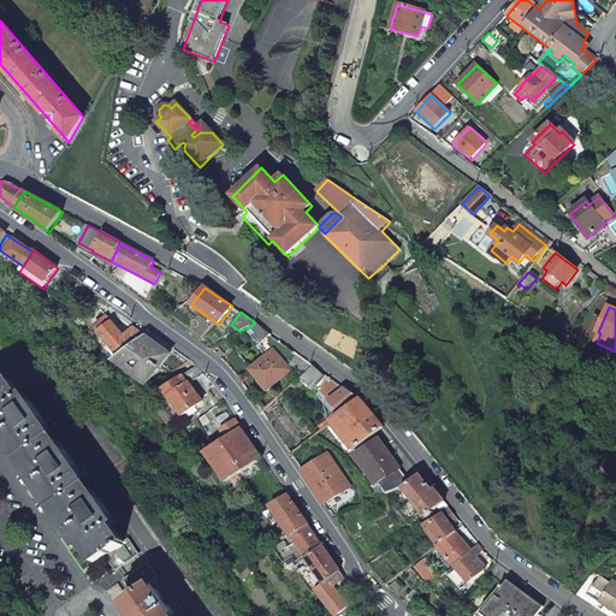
[(125,337),(107,317),(94,327),(116,353),(107,357),(113,363),(116,361),(120,357),(146,336),(140,331),(135,329),(125,337)]
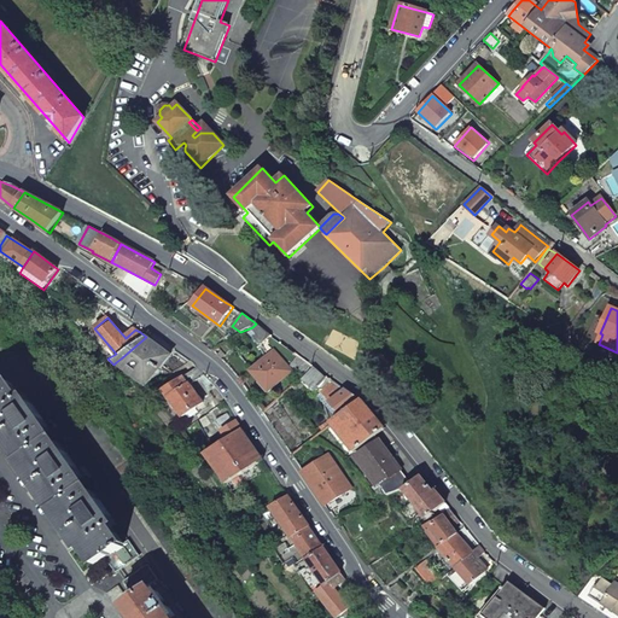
[(250,333),(261,345),(272,334),(256,324),(252,327),(254,330),(250,333)]
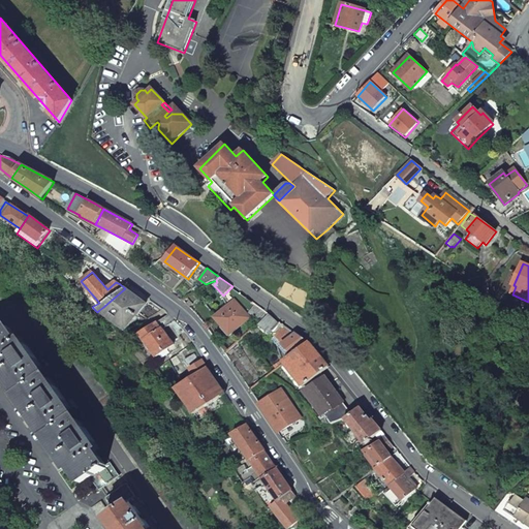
[(133,294),(125,288),(103,307),(99,310),(127,331),(147,305),(133,294)]
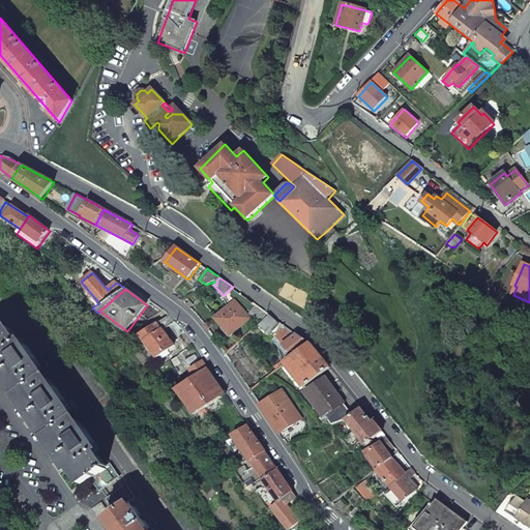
[(215,319),(231,335),(249,318),(235,301),(215,319)]
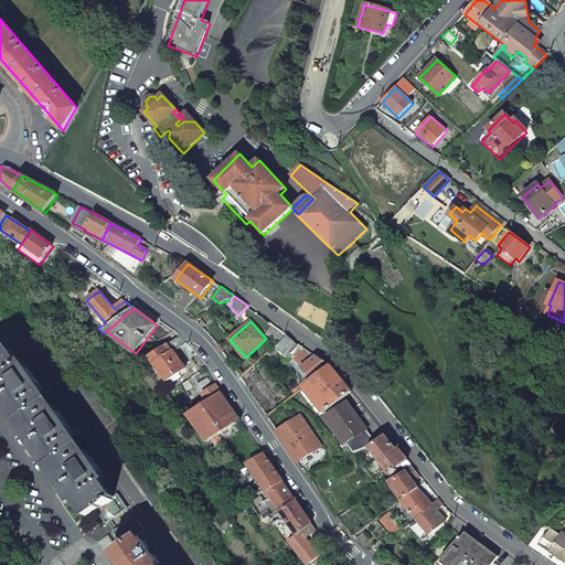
[(267,333),(279,344),(287,336),(273,324),(267,333)]
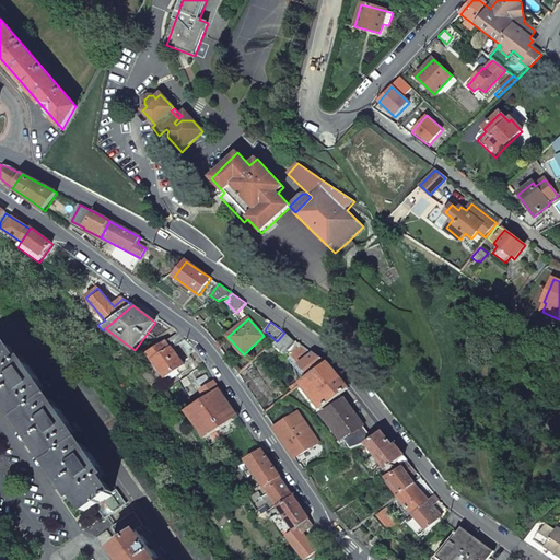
[(277,341),(275,343),(287,354),(296,342),(284,333),(277,341)]
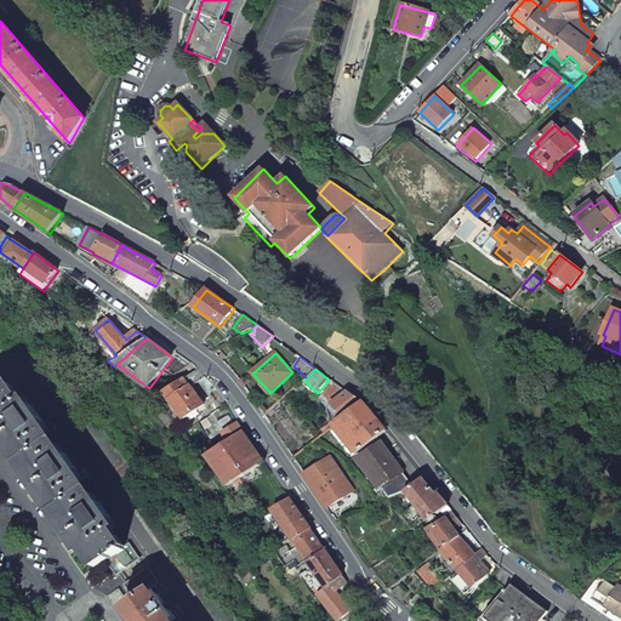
[(201,380),(194,372),(165,393),(170,400),(186,389),(191,387),(201,380)]
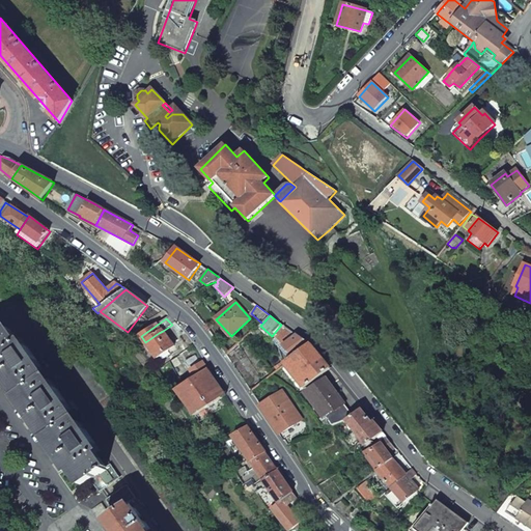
[(251,333),(254,336),(260,330),(257,327),(251,333)]
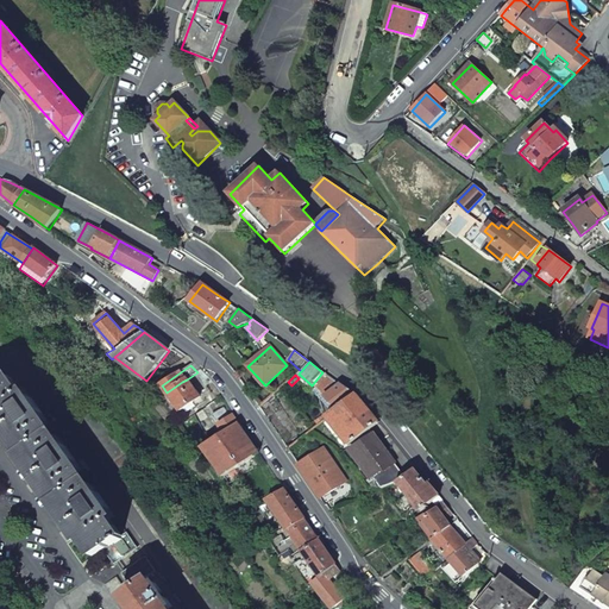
[(318,388),(337,409),(356,394),(340,383),(340,384),(327,375),(318,388)]
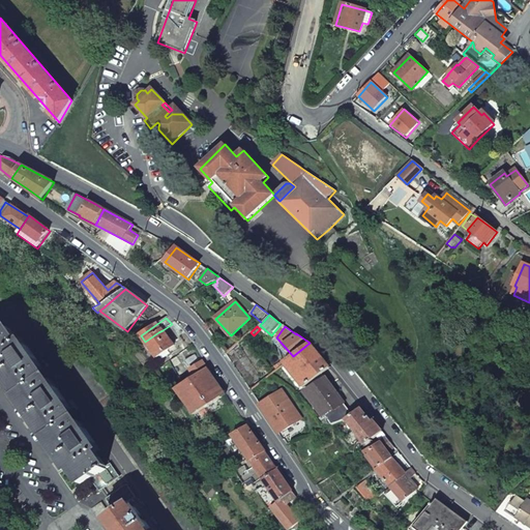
[(19,342),(9,328),(0,334),(0,369),(81,484),(90,478),(99,491),(120,476),(111,464),(107,466),(96,452),(100,450),(81,422),(78,424),(67,411),(71,409),(52,381),(49,383),(38,370),(42,367),(23,340),(19,342)]
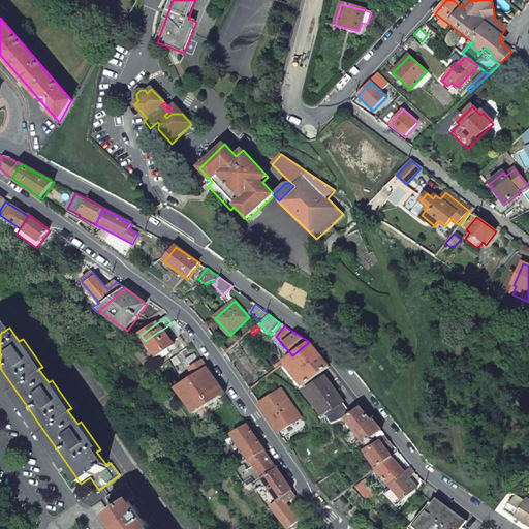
[(162,330),(158,332),(145,341),(156,358),(174,345),(162,330)]
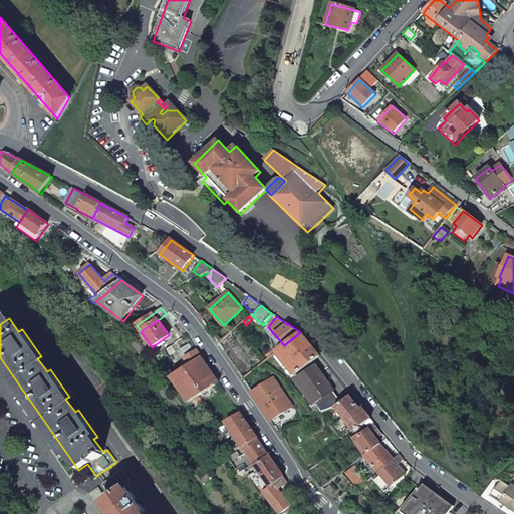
[(284,345),(276,352),(295,376),(296,376),(313,362),(320,356),(311,345),(303,334),(300,332),(284,345)]
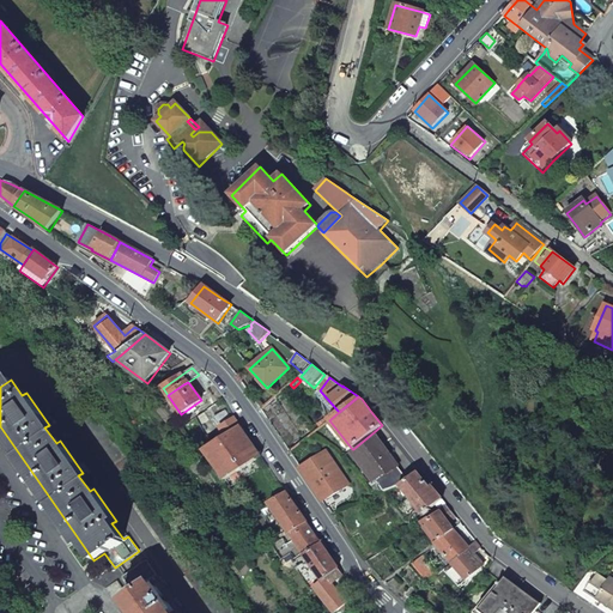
[(285,445),(289,449),(302,438),(273,398),(260,410),(285,445)]
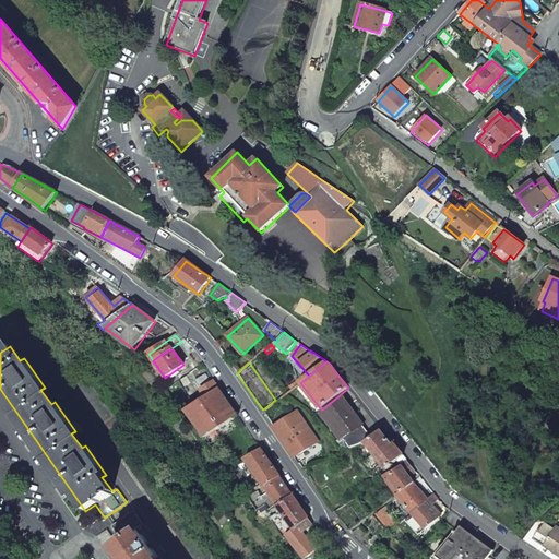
[(211,383),(204,375),(194,381),(205,397),(219,388),(214,381),(211,383)]
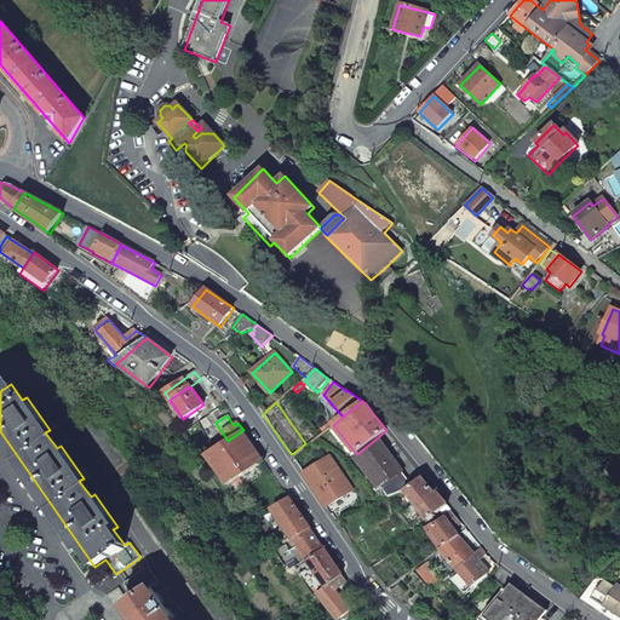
[(247,436),(244,430),(228,441),(207,455),(229,486),(264,461),(247,436)]
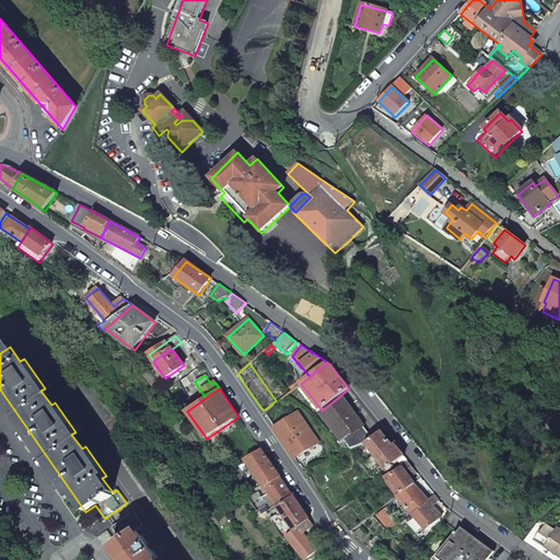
[(323,410),(346,441),(351,450),(365,444),(372,439),(351,408),(341,395),(323,410)]
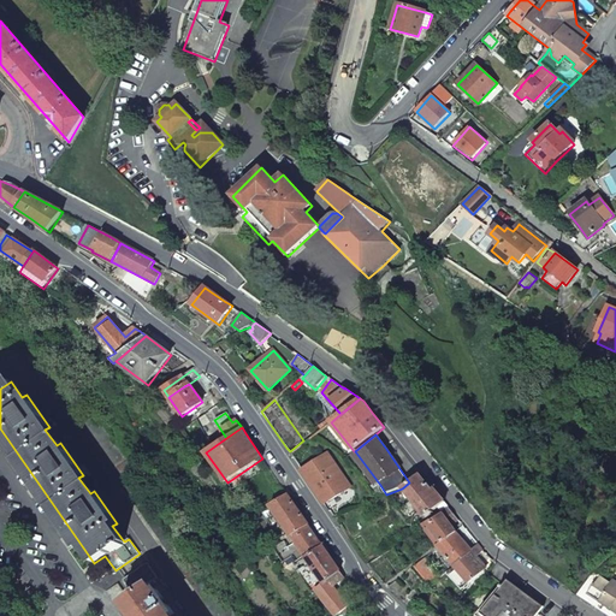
[(318,496),(325,504),(327,502),(350,486),(327,452),(302,471),(313,487),(317,485),(323,493),(318,496)]
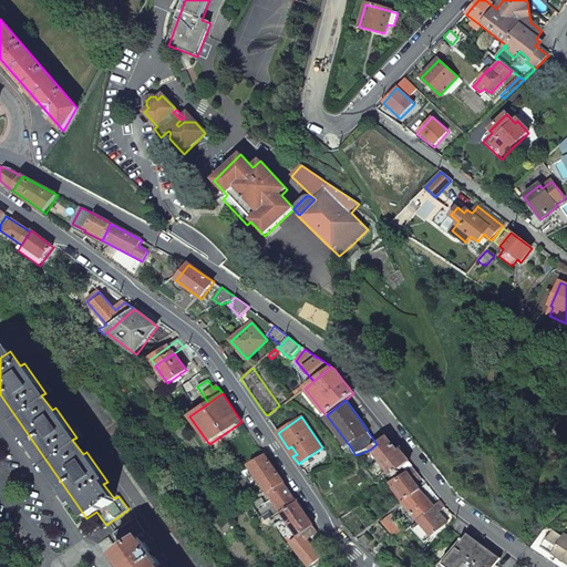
[(377,444),(370,450),(392,476),(410,462),(399,450),(397,451),(392,445),(385,436),(377,444)]
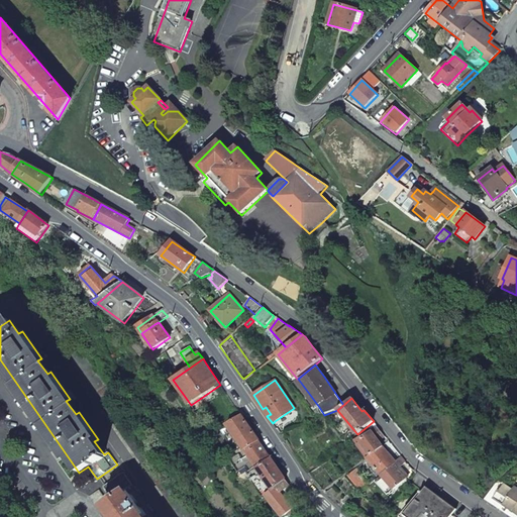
[(246,422),(241,415),(227,425),(219,430),(237,455),(238,454),(244,450),(259,441),(246,422)]
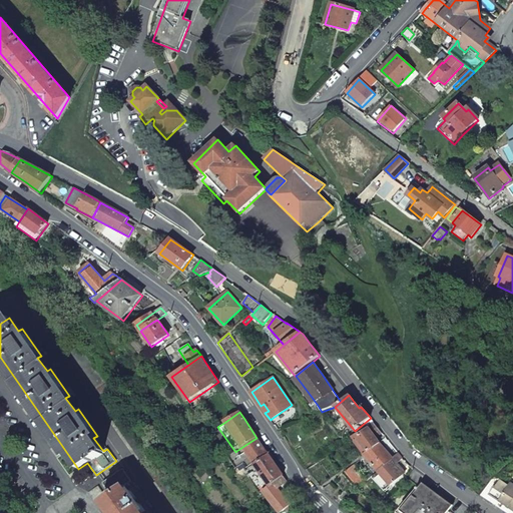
[(356,441),(365,454),(379,443),(380,443),(378,440),(376,438),(383,433),(374,423),(353,437),(356,441)]
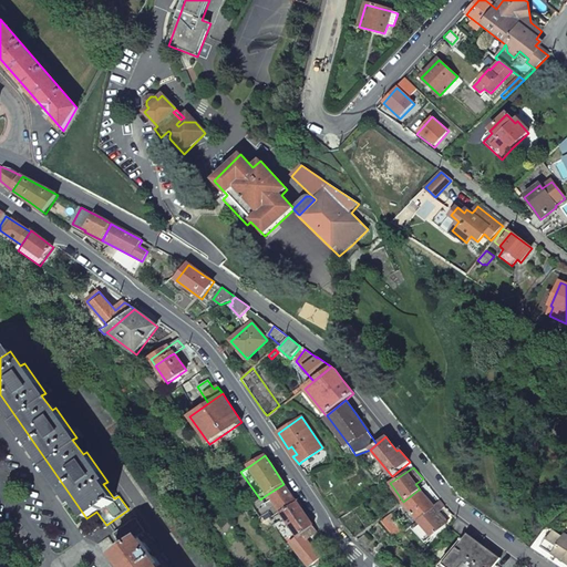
[(291,493),(284,484),(268,494),(281,514),(298,503),(291,493)]
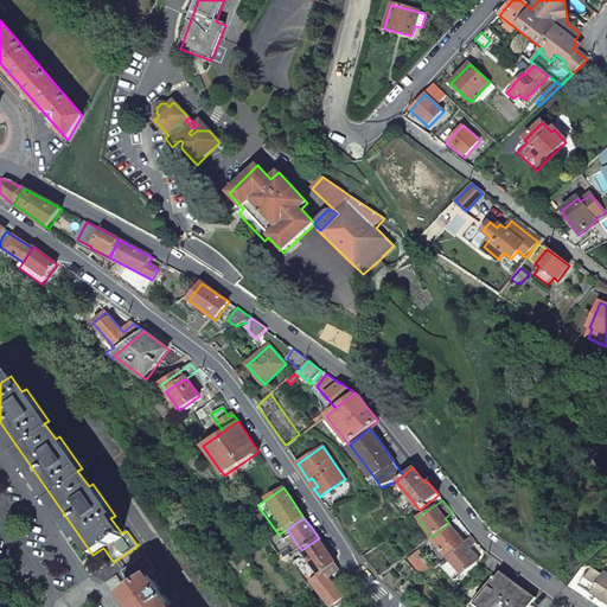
[(432,537),(449,557),(465,543),(451,528),(448,524),(432,537)]
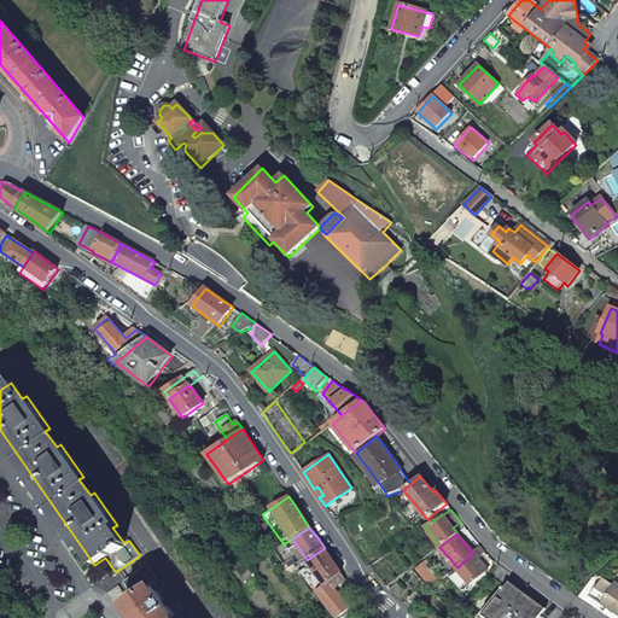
[(295,558),(285,543),(284,544),(275,551),(285,564),(295,558)]
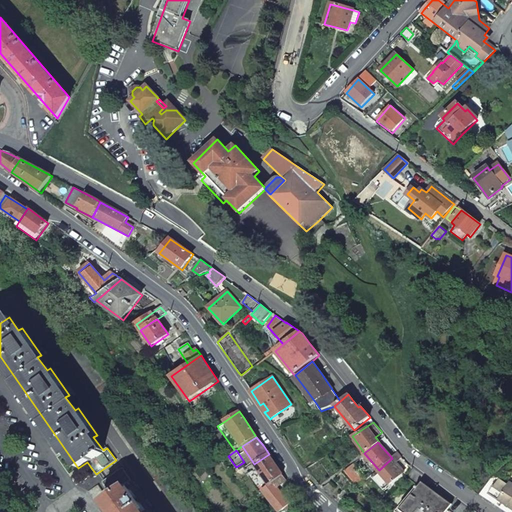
[(379,470),(370,478),(382,490),(404,472),(398,465),(396,467),(395,465),(403,459),(402,457),(398,452),(392,458),(379,470)]
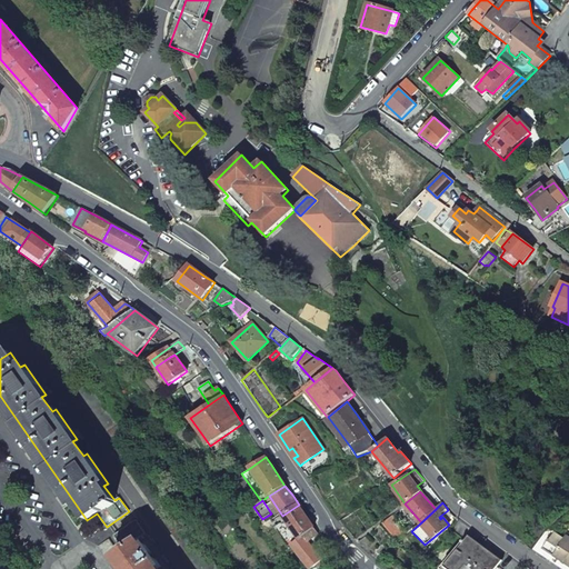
[(305,513),(299,505),(282,516),(300,540),(315,528),(305,513)]
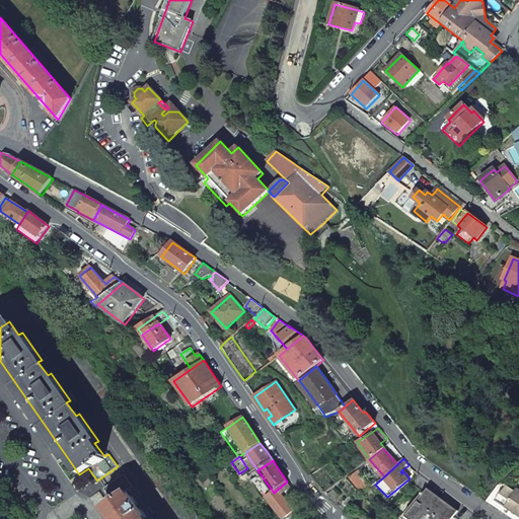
[(359,470),(350,477),(364,495),(373,487),(359,470)]
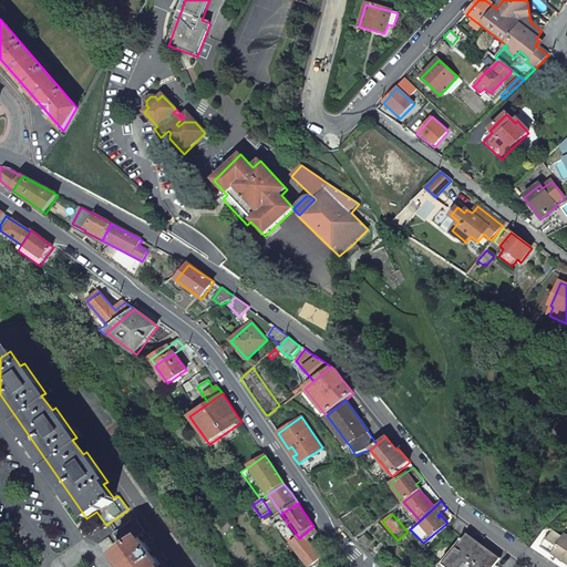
[(145,532),(135,518),(113,534),(123,547),(112,555),(121,566),(157,566),(137,537),(145,532)]
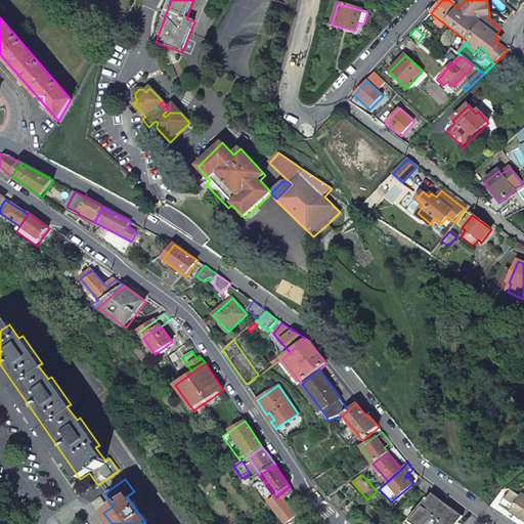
[(292,489),(290,486),(276,497),(269,503),(286,523),(287,523),(297,516),(284,498),(294,491),(292,489)]
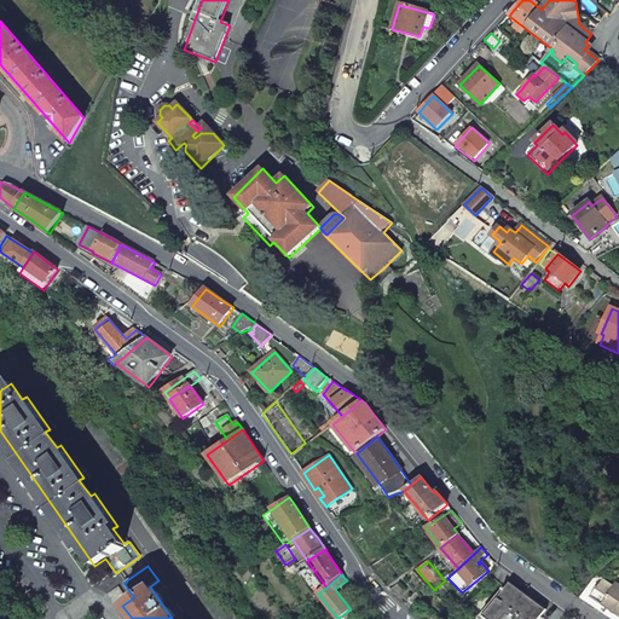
[(608,618),(618,618),(618,584),(615,583),(613,586),(603,580),(599,588),(590,582),(579,600),(608,618)]
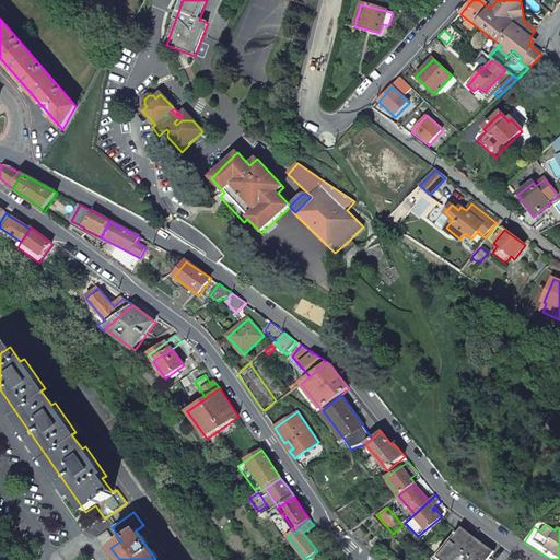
[(440,559),(438,559),(489,559),(490,559),(496,552),(478,540),(462,528),(459,532),(440,559)]
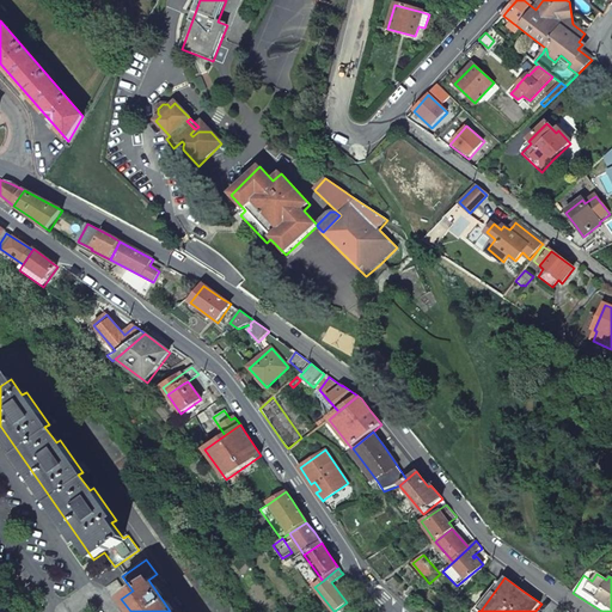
[(414,585),(401,598),(407,604),(410,600),(420,592),(414,585)]
